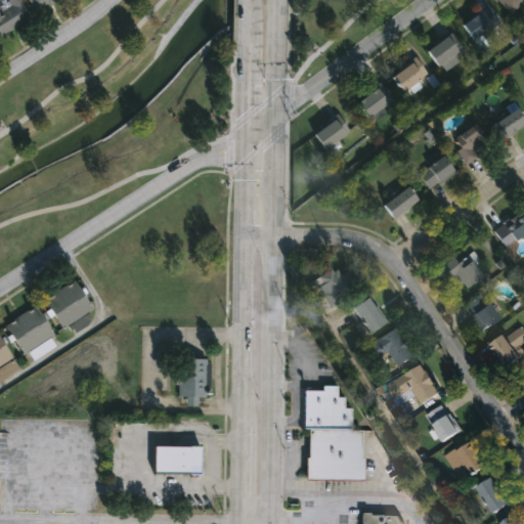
[(0,34),(0,0),(19,0),(32,15),(2,37),(0,34)]
